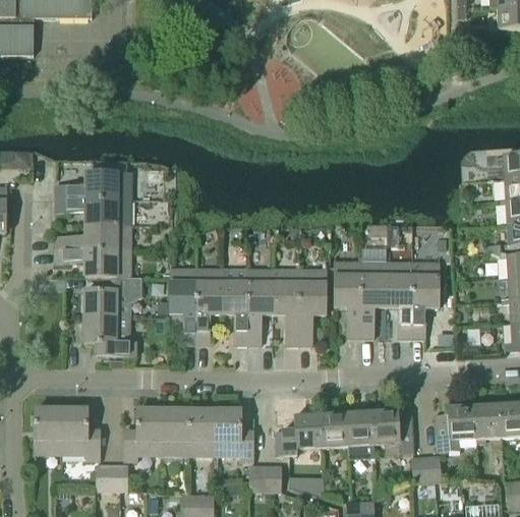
[(0,0),(0,56),(34,56),(34,18),(93,18),(92,0),(0,0)]
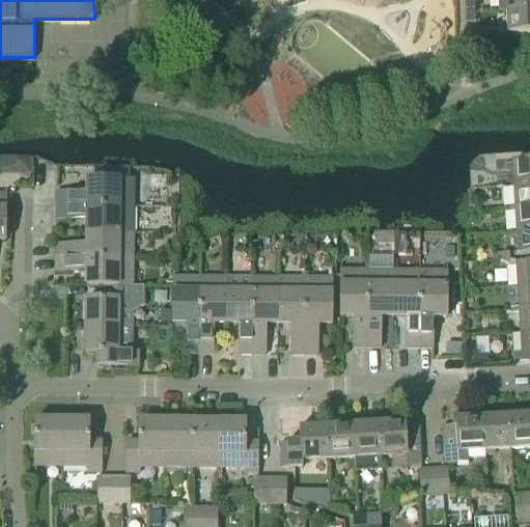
[(529,6),(507,7),(507,30),(529,29),(529,6)]
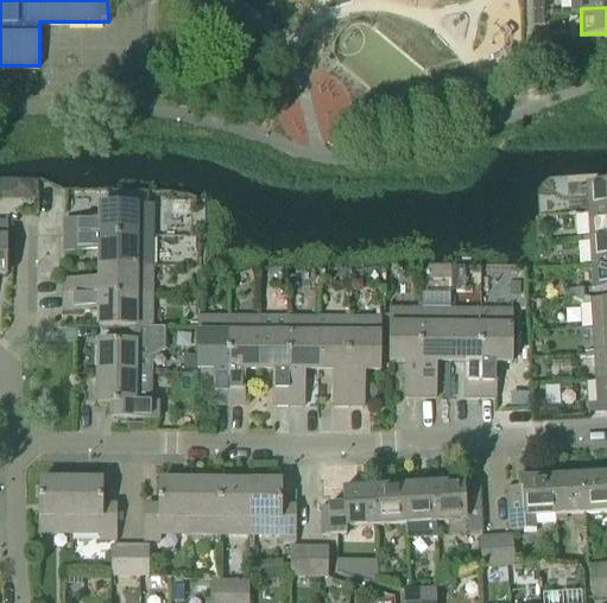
[(544,8),(533,8),(533,23),(544,23),(544,8)]
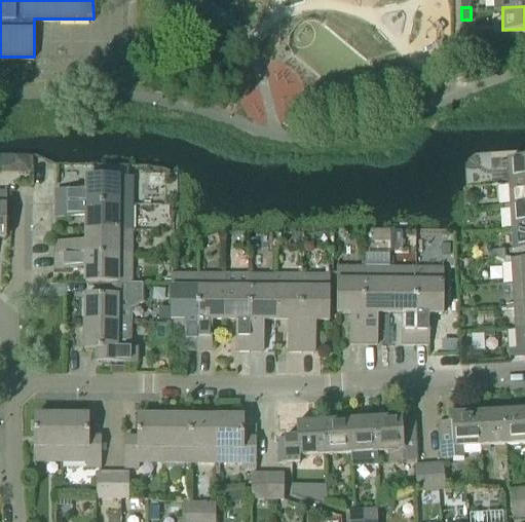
[(509,161),(510,182),(524,180),(524,157),(500,159),(500,162),(509,161)]
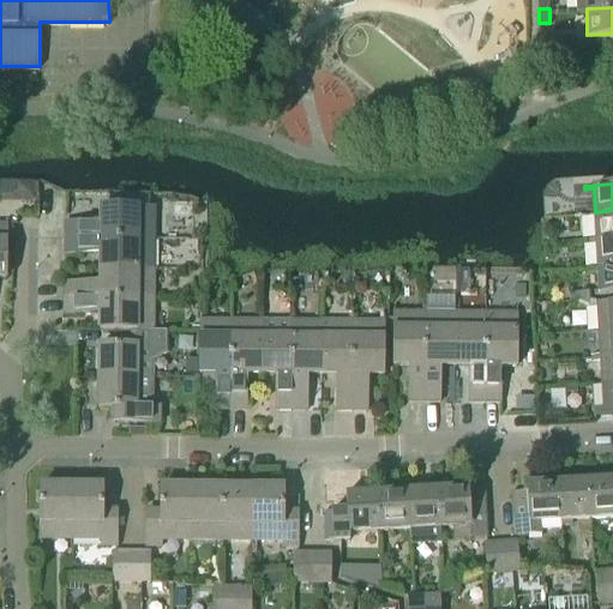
[(65,219),(65,235),(155,235),(155,204),(102,204),(101,219),(65,219)]
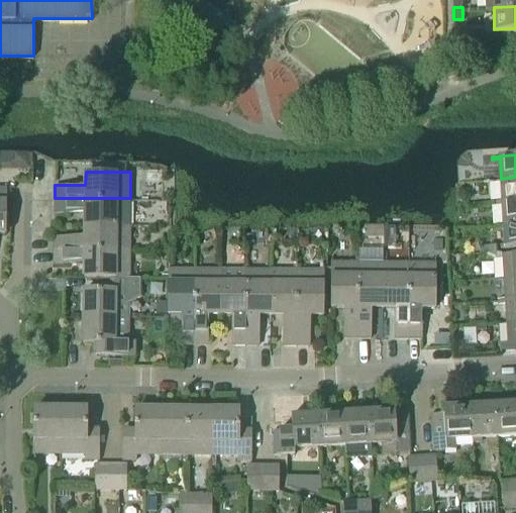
[(495,199),(495,201),(515,199),(515,177),(501,179),(502,198),(495,199)]
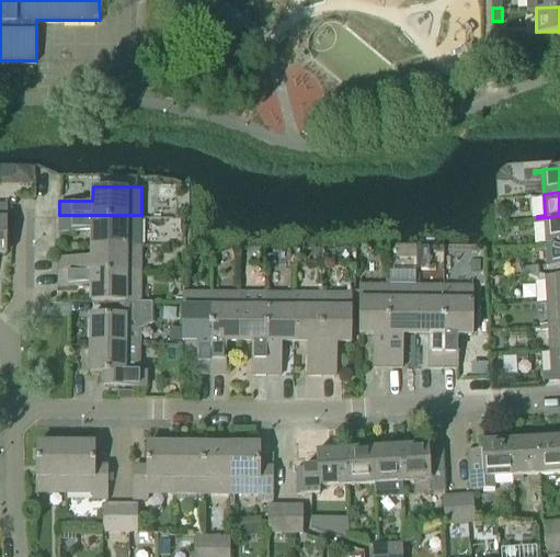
[(92,229),(92,242),(140,243),(141,215),(59,215),(59,229),(92,229)]
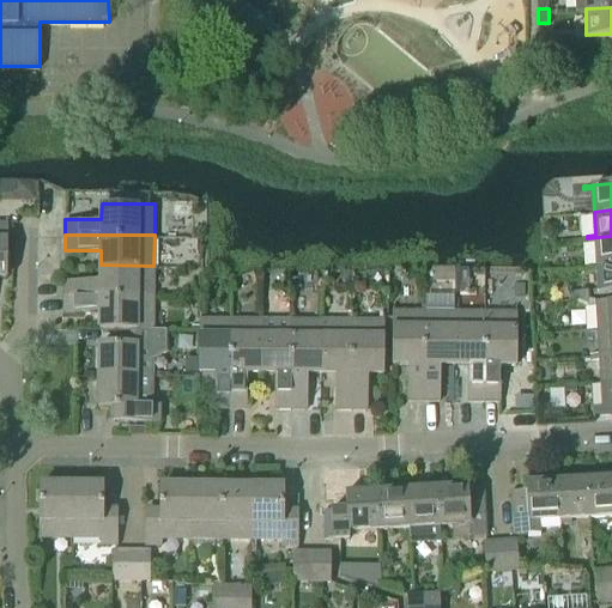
[(595,241),(598,265),(611,262),(611,236),(587,238),(587,242),(595,241)]
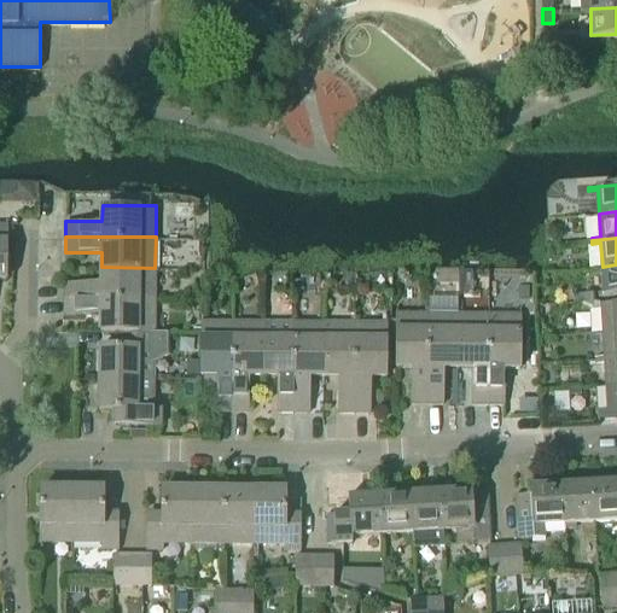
[(616,264),(603,267),(604,290),(594,291),(595,295),(616,292),(616,264)]
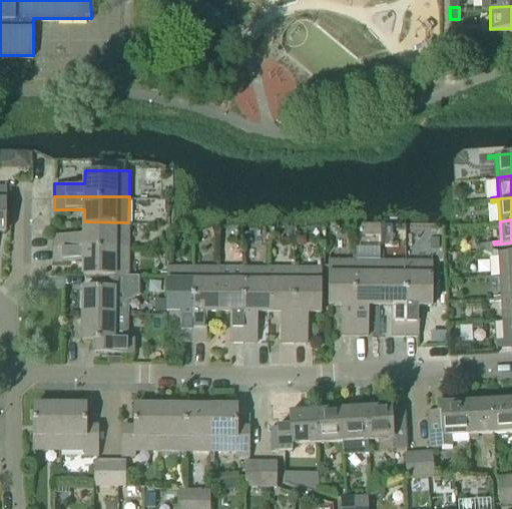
[(54,233),(54,246),(128,247),(128,222),(84,221),(84,233),(54,233)]
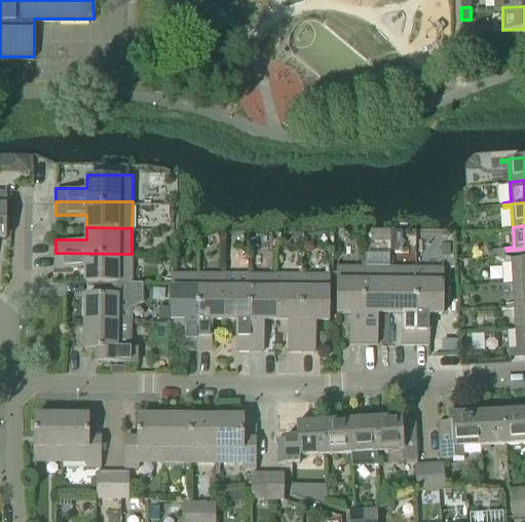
[(85,280),(112,281),(132,281),(132,254),(55,253),(55,266),(86,266),(85,280)]
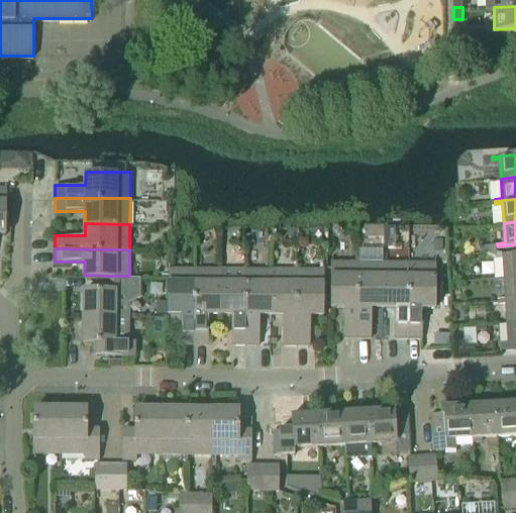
[(515,250),(503,251),(505,277),(515,276),(515,250)]
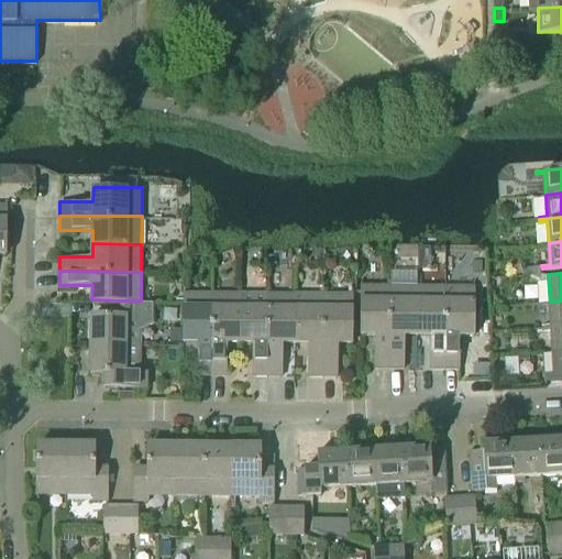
[(375,366),(389,366),(390,285),(362,284),(361,332),(376,333),(375,366)]
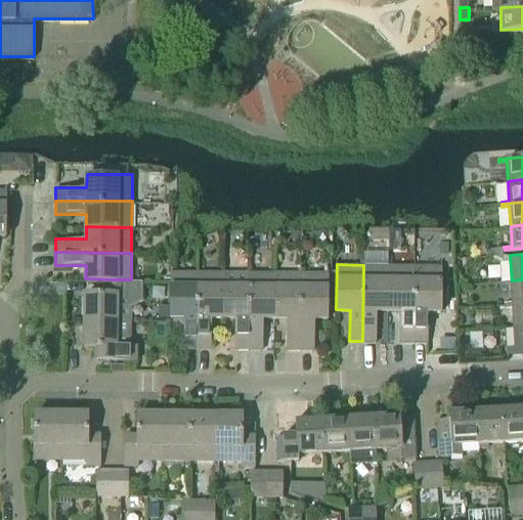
[(377,310),(389,310),(389,265),(363,265),(362,341),(376,341),(377,310)]
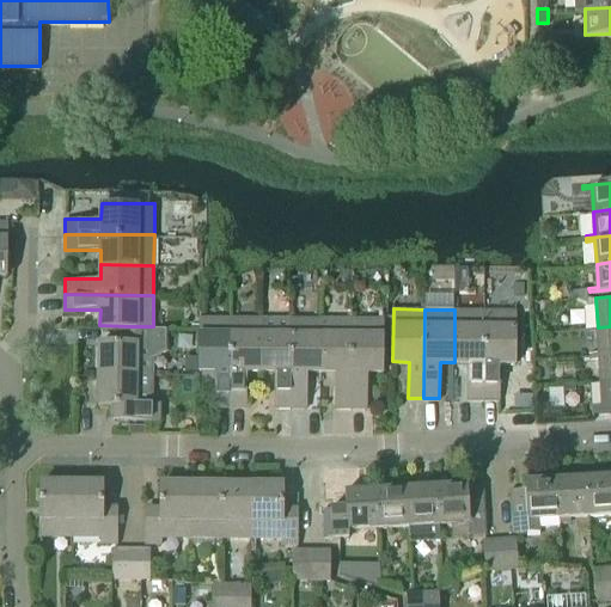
[(469,398),(484,398),(484,310),(454,310),(454,362),(469,362),(469,398)]
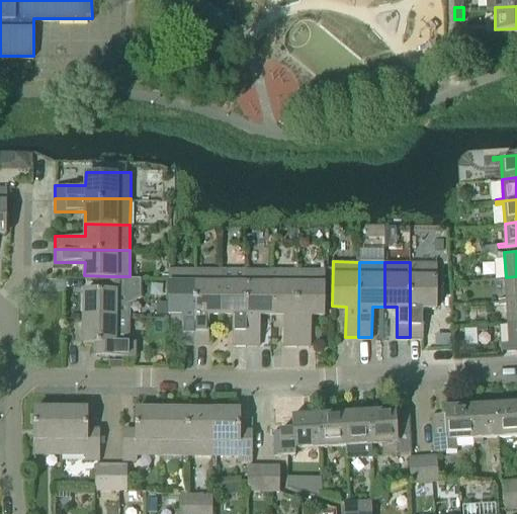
[(410,262),(410,337),(423,337),(423,307),(436,307),(437,262),(410,262)]
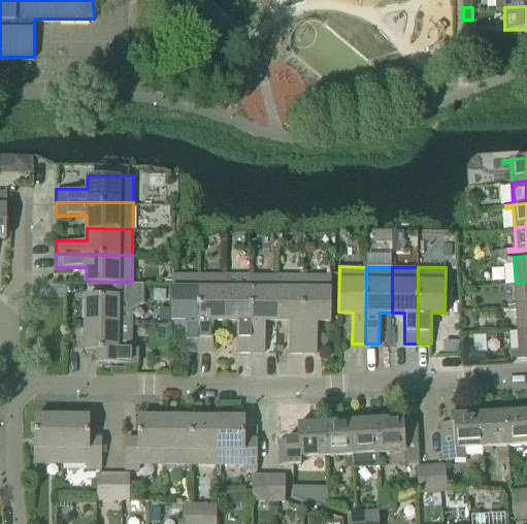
[(186,350),(199,350),(200,273),(173,273),(172,319),(186,319),(186,350)]
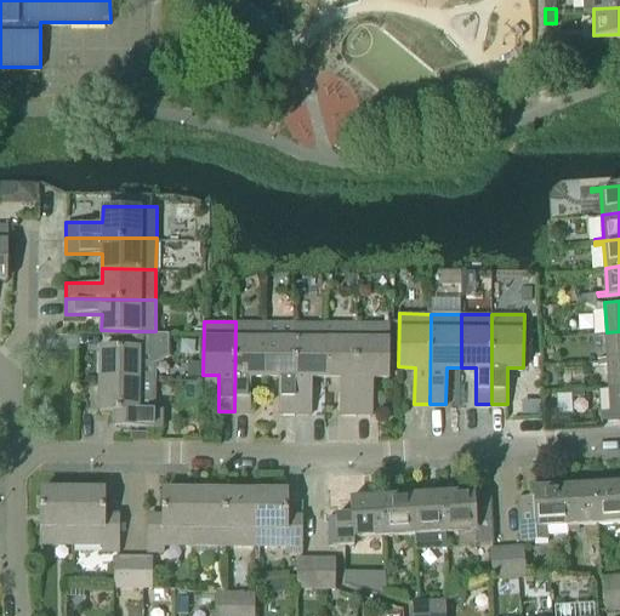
[(251,375),(266,376),(266,321),(235,321),(234,411),(250,411),(251,375)]
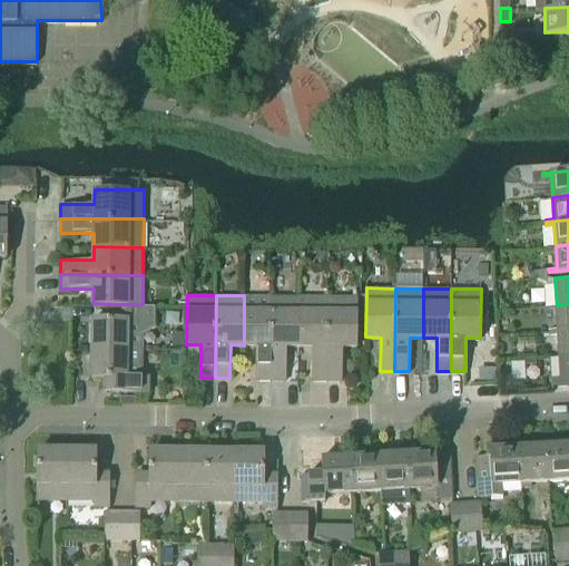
[(257,379),(272,379),(272,296),(244,295),(244,345),(257,345),(257,379)]
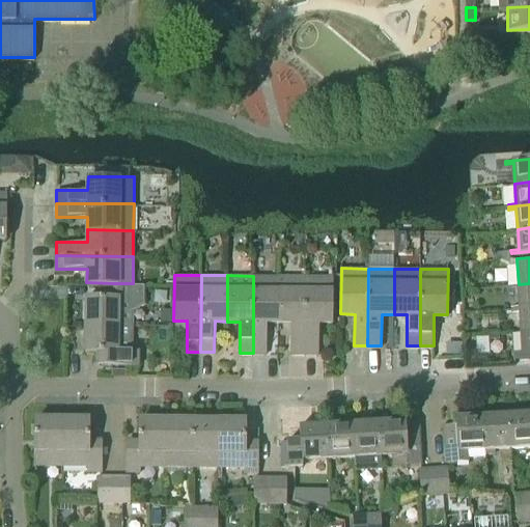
[(267,322),(279,322),(279,276),(253,276),(253,353),(267,353),(267,322)]
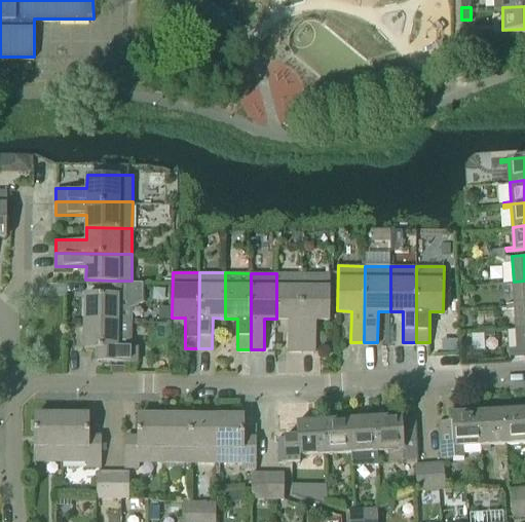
[(289,349),(302,349),(303,273),(276,273),(276,319),(289,319),(289,349)]
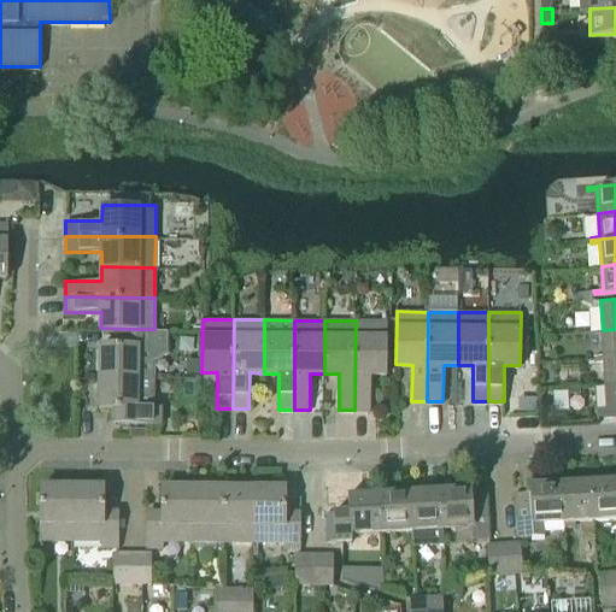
[(356,321),(355,410),(370,410),(370,374),(387,374),(387,321),(356,321)]
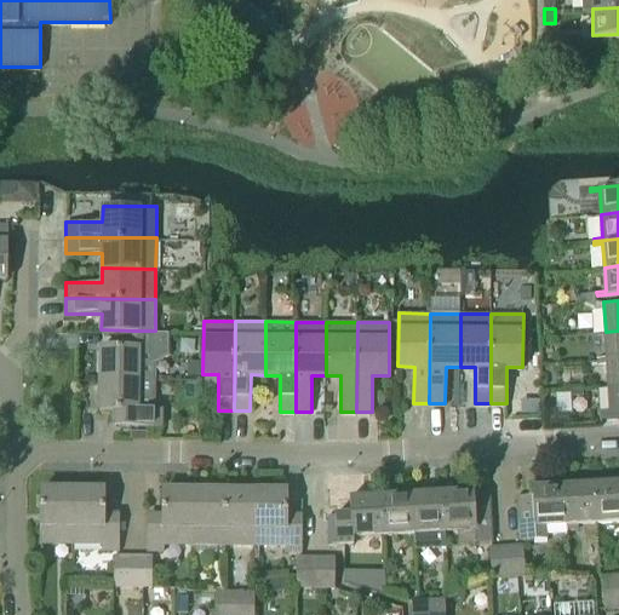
[(101,345),(101,377),(154,378),(155,361),(167,354),(167,331),(162,331),(155,331),(132,331),(132,345),(101,345)]
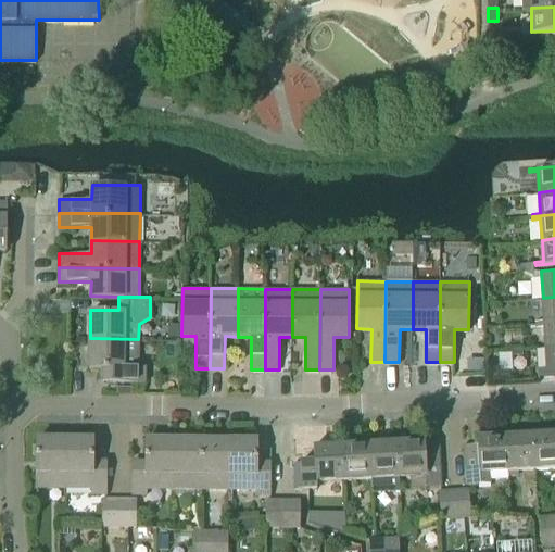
[(554,297),(543,298),(544,318),(535,320),(535,323),(554,321),(554,297)]
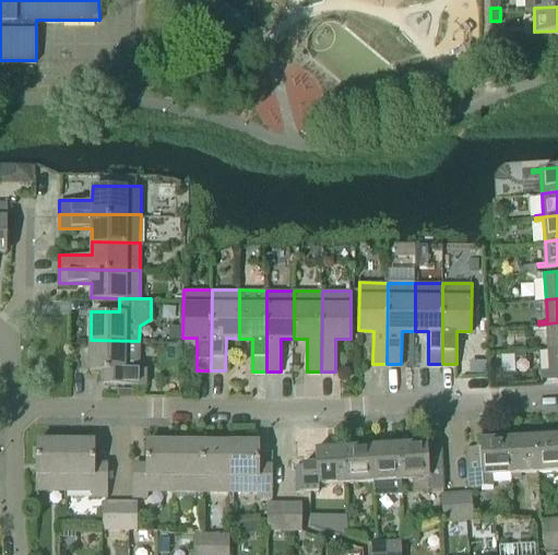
[(557,322),(538,325),(538,327),(547,327),(548,347),(557,346),(557,322)]
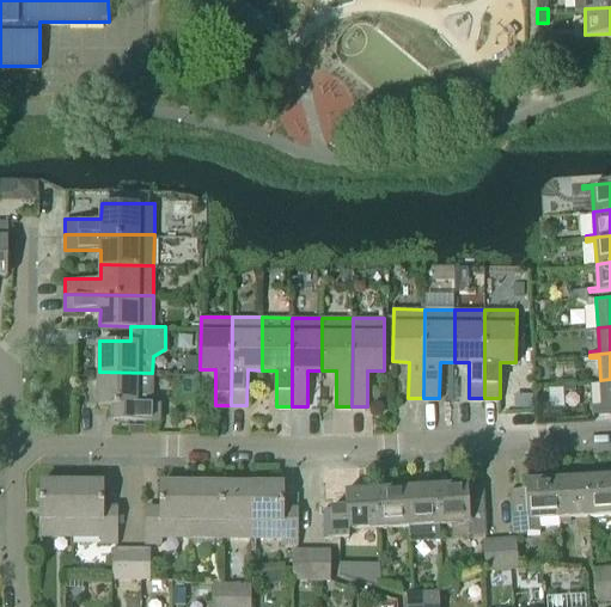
[(152,373),(99,372),(99,404),(114,404),(114,418),(159,420),(160,403),(152,403),(152,373)]
